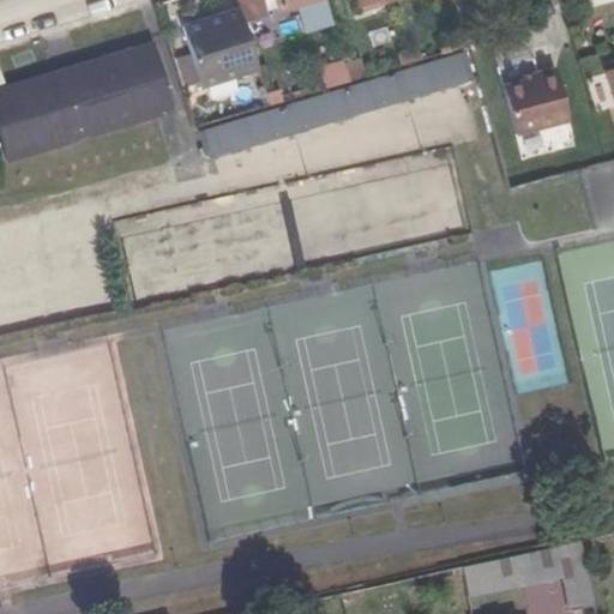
[(260,0),(236,0),(240,8),(244,20),(265,13),(260,0)]
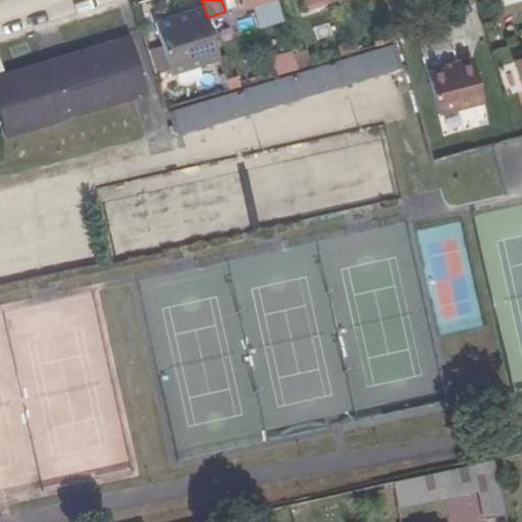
[(254,4),(262,29),(283,22),(276,0),(237,0),(240,9),(254,4)]
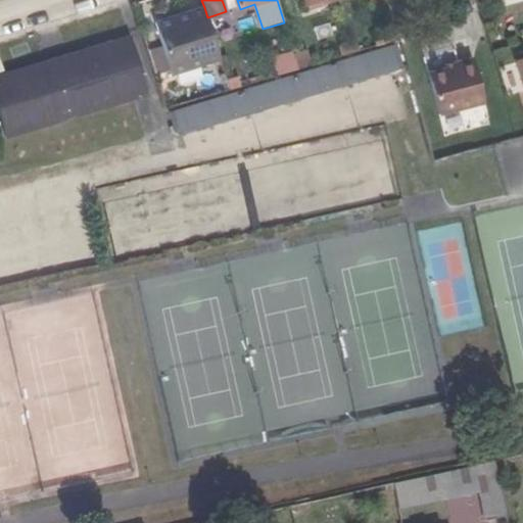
[(204,7),(187,12),(189,17),(156,27),(171,74),(221,59),(207,17),(204,7)]
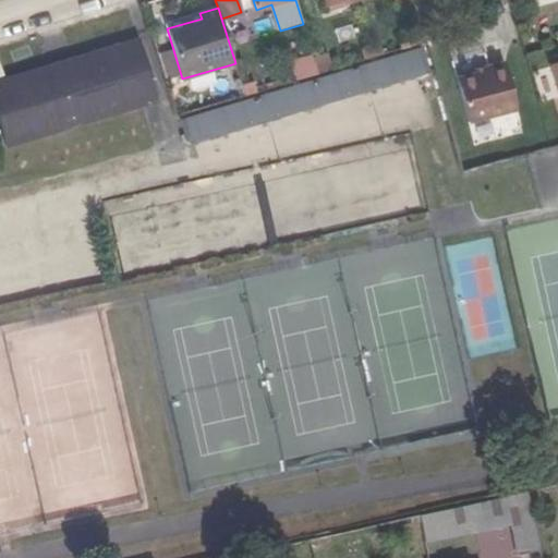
[(167,28),(202,19),(199,13),(165,23),(167,28)]
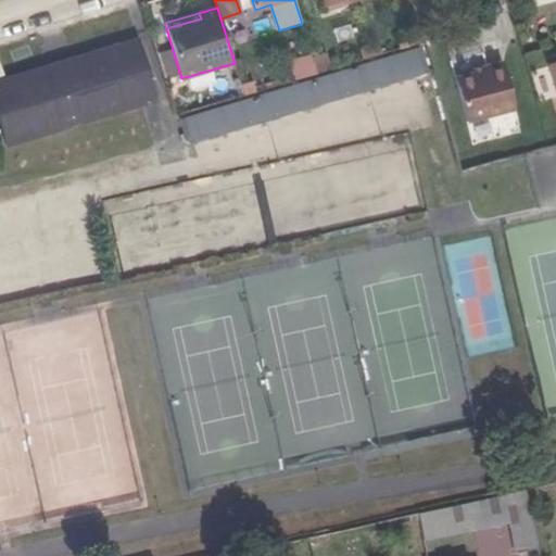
[(455,22),(457,30),(470,26),(468,19),(455,22)]
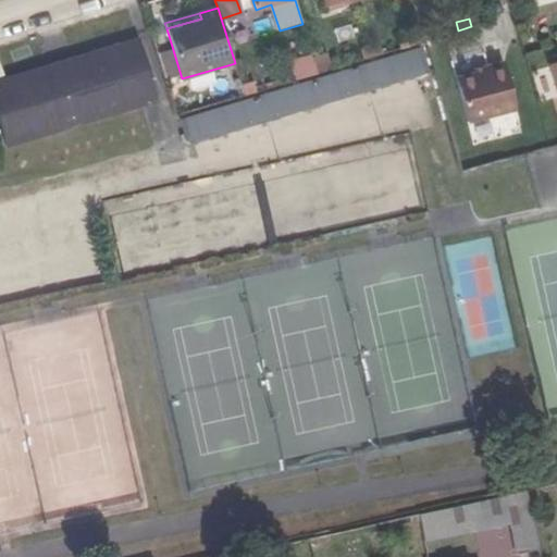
[(407,35),(409,45),(428,39),(424,29),(407,35)]
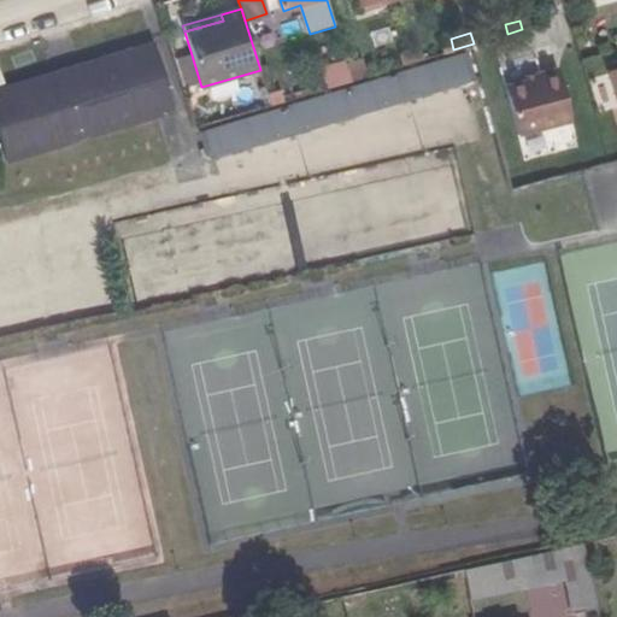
[(48,75),(0,89),(0,153),(3,160),(172,110),(152,43),(76,66),(78,74),(50,82),(48,75)]
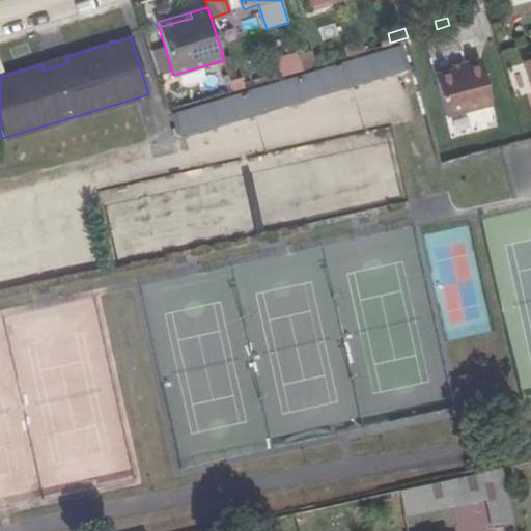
[(403,45),(173,114),(180,139),(412,70),(403,45)]
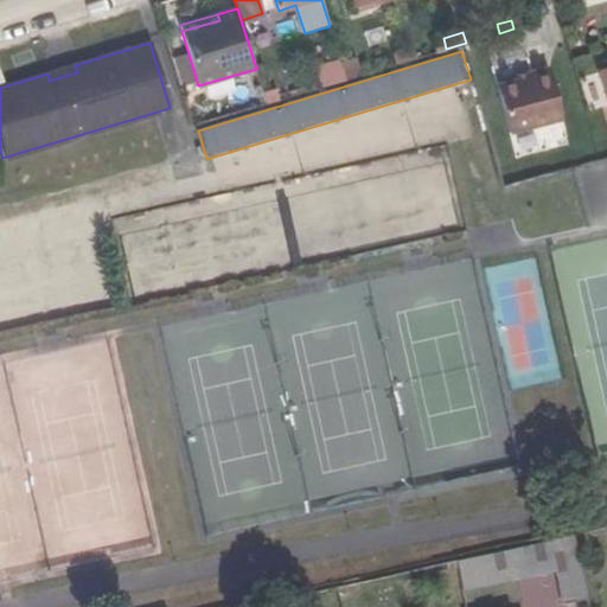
[(327,84),(346,80),(340,63),(333,64),(336,71),(324,74),(327,84)]
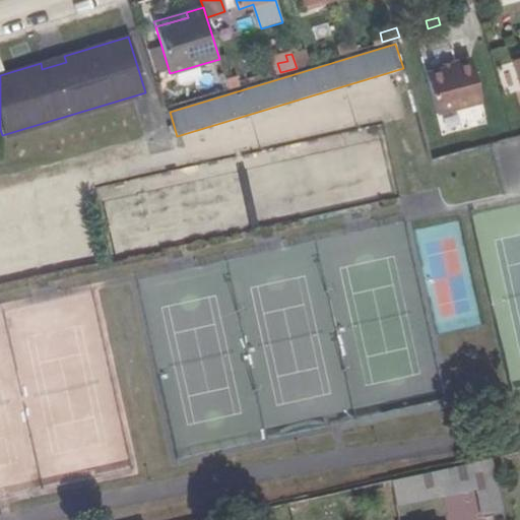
[(519,59),(511,62),(519,92),(519,59)]
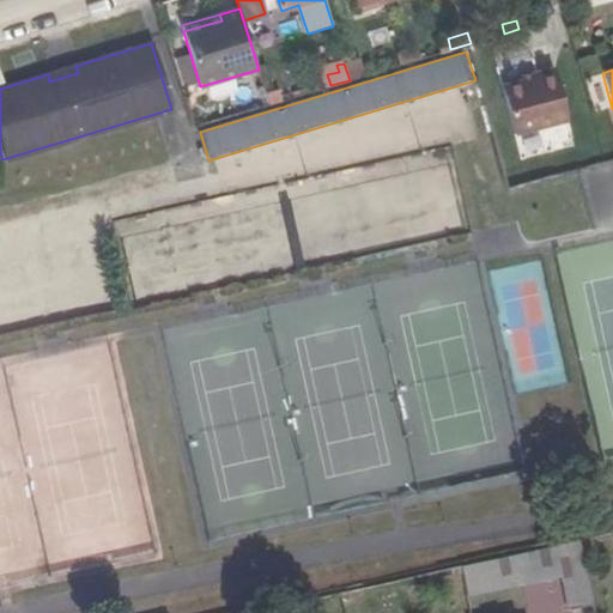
[(551,74),(503,87),(514,135),(565,122),(551,74)]
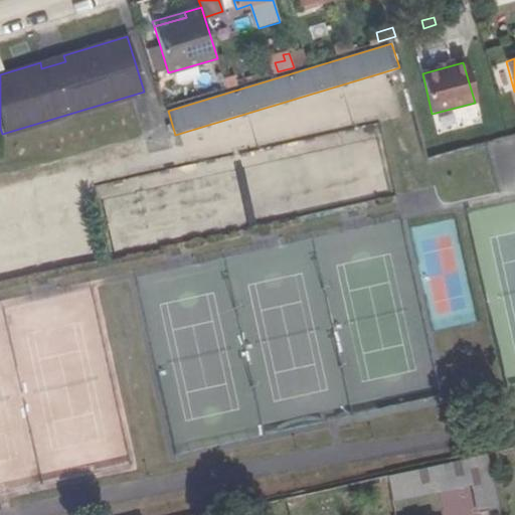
[(234,84),(231,75),(223,78),(226,88),(234,84)]
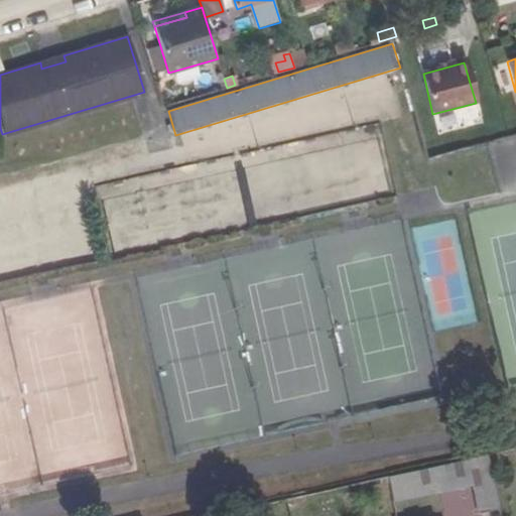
[(487,456),(387,478),(392,500),(454,486),(474,482),(476,496),(480,513),(499,509),(487,456)]
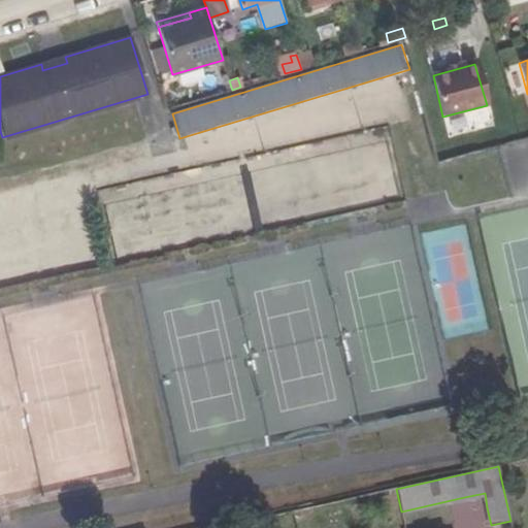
[(487,507),(485,493),(464,497),(467,513),(487,507)]
